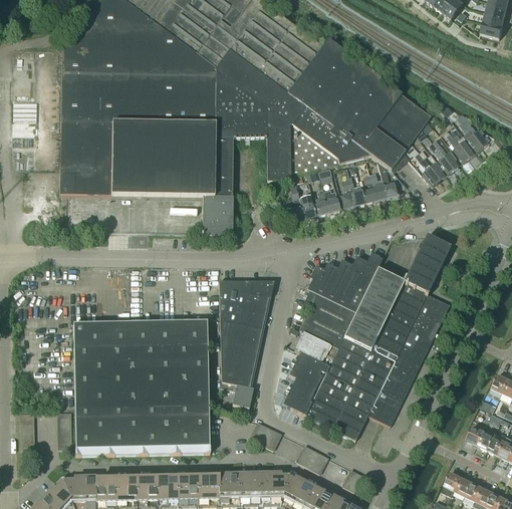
[(324,46),(263,0),(99,0),(63,49),(61,195),(204,197),(204,232),(203,232),(203,235),(203,236),(233,236),(234,196),(234,195),(235,138),(270,139),(269,180),(292,181),(292,176),(371,155),(377,160),(391,169),(392,170),(405,154),(407,151),(406,151),(432,115),(403,94),(403,93),(329,39),(324,46)]
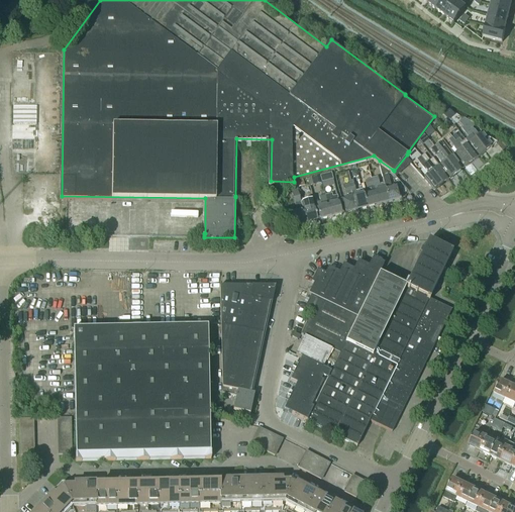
[(442,0),(438,6),(446,12),(456,0),(442,0)]
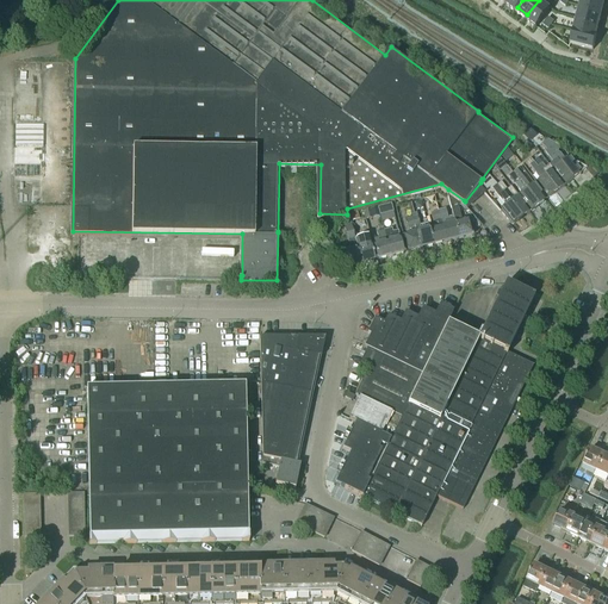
[(539,0),(527,14),(539,23),(552,5),(546,0),(539,0)]
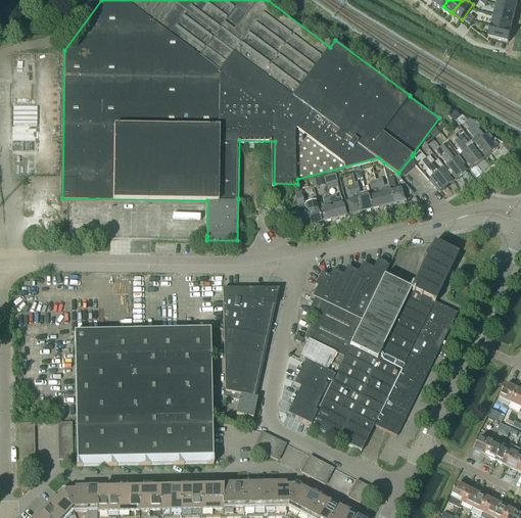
[(515,16),(518,6),(499,1),(495,11),(515,16)]
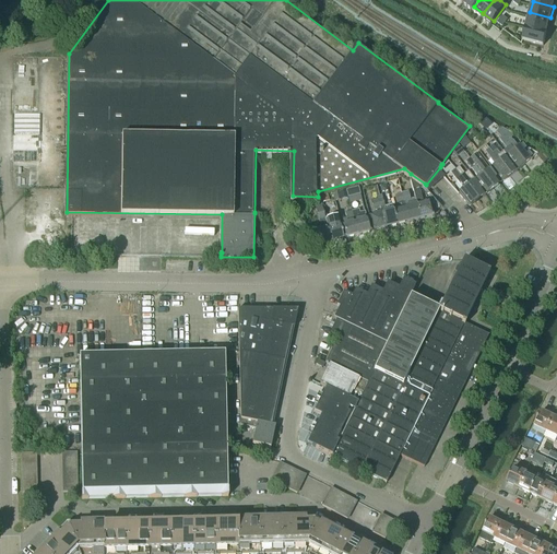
[(530,12),(528,24),(547,30),(548,28),(550,18),(530,12)]
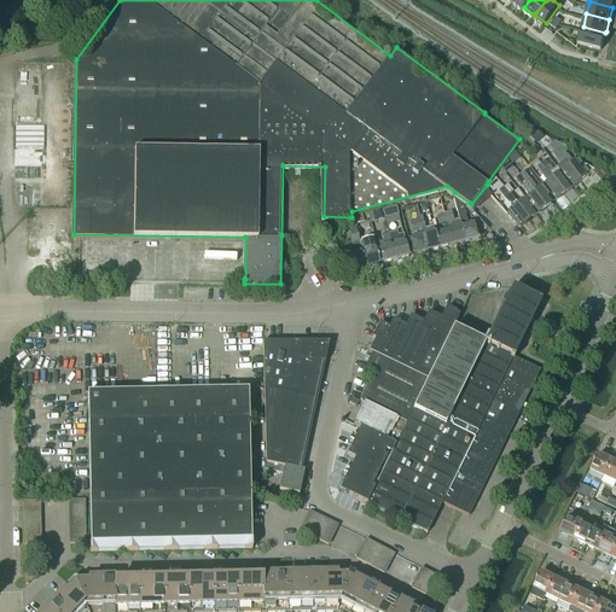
[(605,33),(583,27),(580,40),(603,46),(606,31),(605,33)]
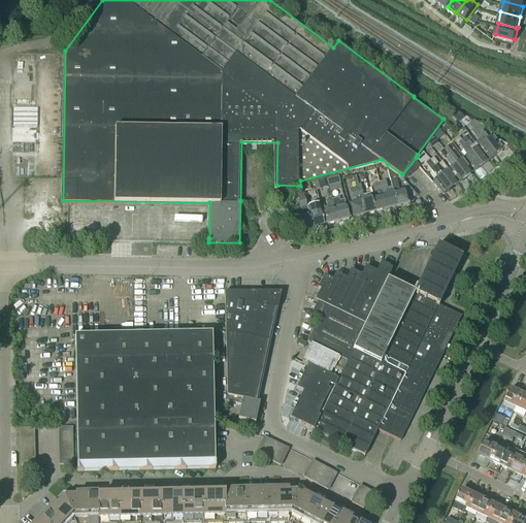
[(475,117),(470,122),(474,126),(475,127),(478,125),(482,129),(497,151),(500,149),(501,149),(503,146),(504,145),(510,141),(500,136),(498,138),(494,134),(492,132),(490,134),(484,127),(486,124),(475,117)]
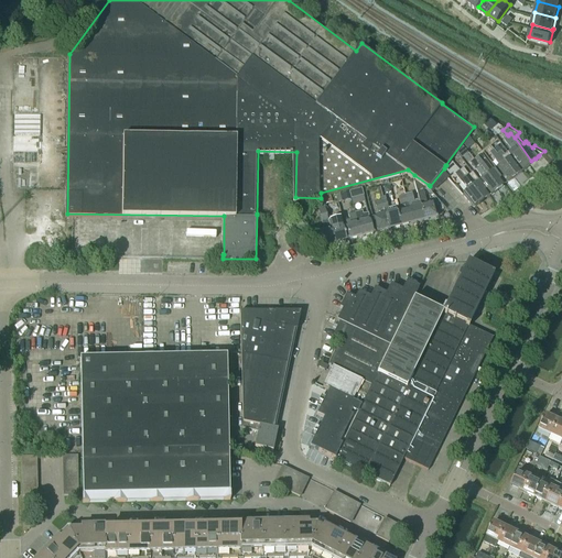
[(507,134),(505,135),(509,141),(512,145),(509,149),(511,152),(512,152),(523,166),(525,166),(526,166),(529,164),(529,163),(531,161),(515,138),(510,133),(508,135),(507,134)]
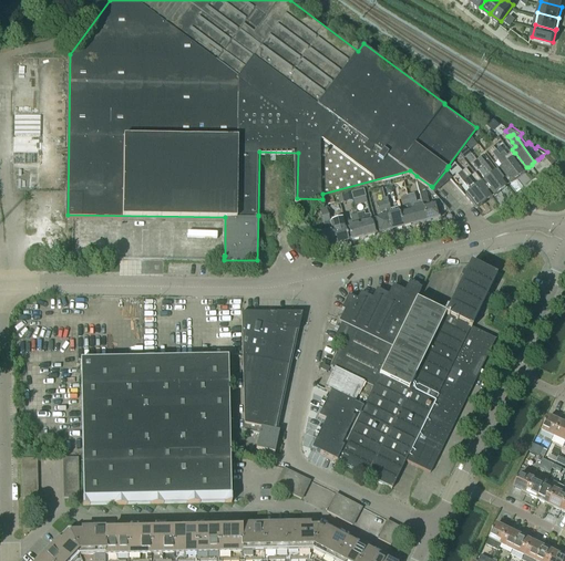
[(497,146),(493,149),(503,162),(500,164),(512,179),(512,178),(514,178),(516,176),(516,175),(520,173),(509,158),(502,151),(501,152),(497,146)]
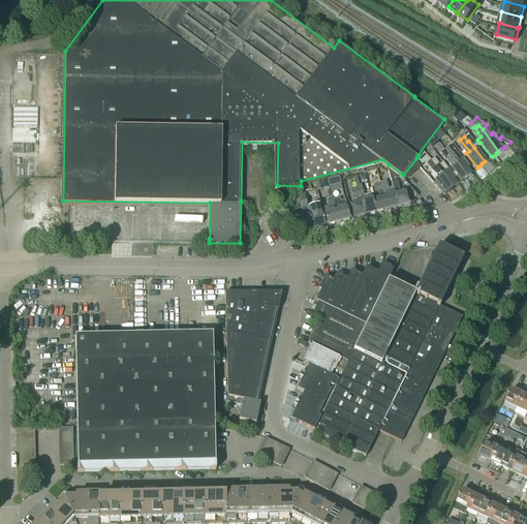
[(471,139),(468,141),(474,148),(485,161),(487,160),(488,160),(490,158),(491,157),(491,156),(481,143),(479,143),(477,140),(474,142),(471,139)]
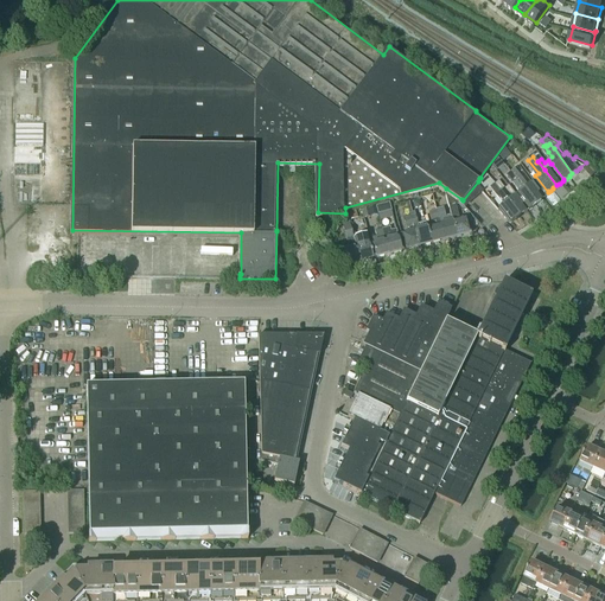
[(491,162),(488,167),(495,176),(498,172),(491,162)]
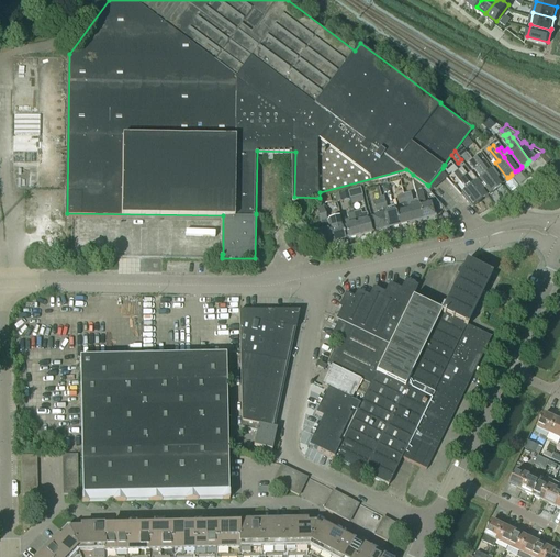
[(478,152),(474,155),(497,185),(501,182),(502,182),(504,180),(505,179),(494,164),(490,167),(478,152)]
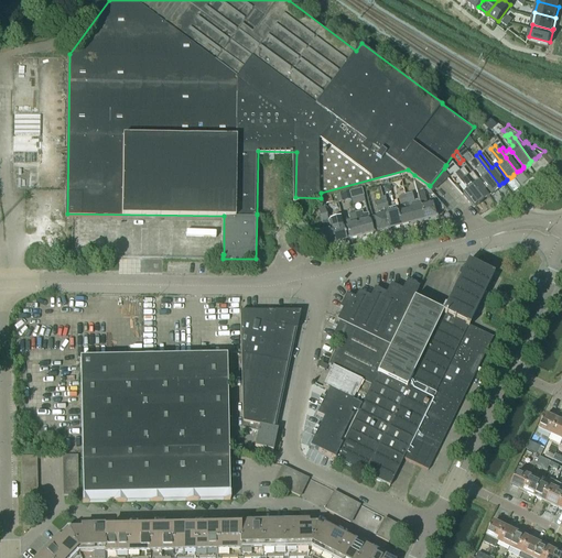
[(468,185),(465,188),(476,203),(477,201),(478,201),(482,199),(482,198),(484,197),(462,166),(460,163),(453,155),(445,165),(446,165),(444,168),(449,173),(455,167),(468,185)]
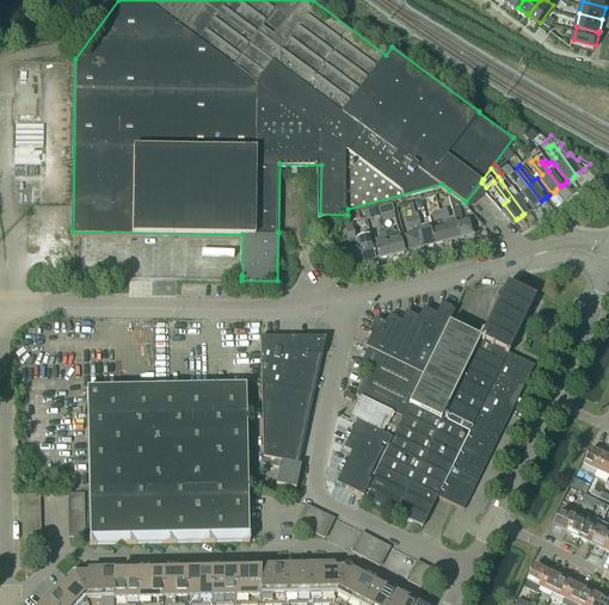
[(524,189),(521,191),(533,207),(534,207),(535,207),(539,204),(539,203),(541,201),(516,168),(511,172),(524,189)]
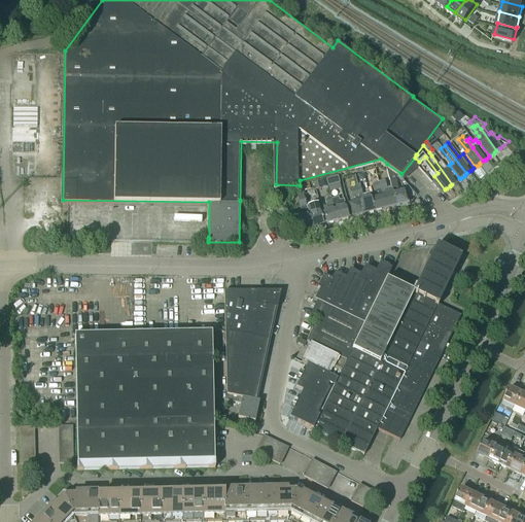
[(431,155),(452,184),(454,182),(456,182),(458,180),(458,179),(459,178),(449,165),(443,158),(441,160),(434,152),(431,155)]
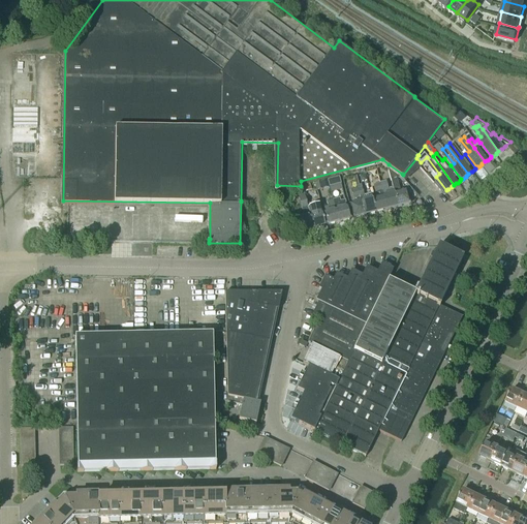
[(401,188),(398,175),(402,174),(389,164),(396,189),(399,203),(411,201),(408,186),(401,188)]
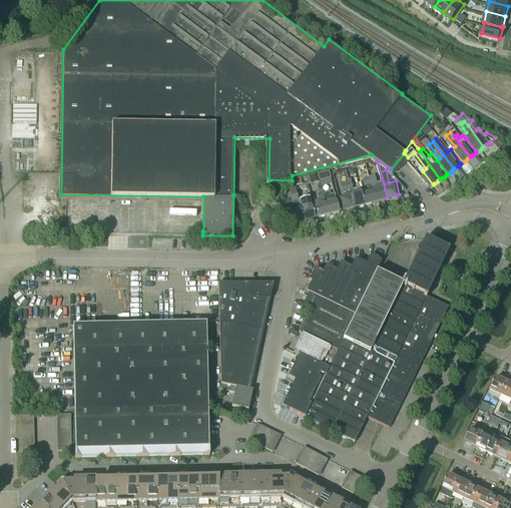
[(321,177),(332,174),(331,167),(319,170),(321,177)]
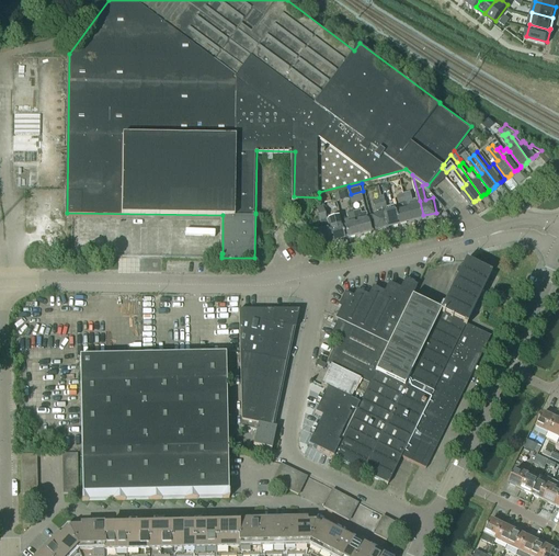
[(414,202),(413,196),(411,188),(405,189),(412,218),(423,215),(420,201),(414,202)]
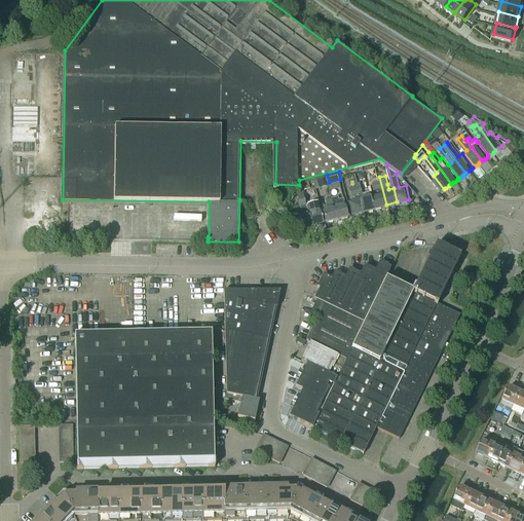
[(374,208),(386,205),(379,177),(372,179),(376,192),(371,194),(374,208)]
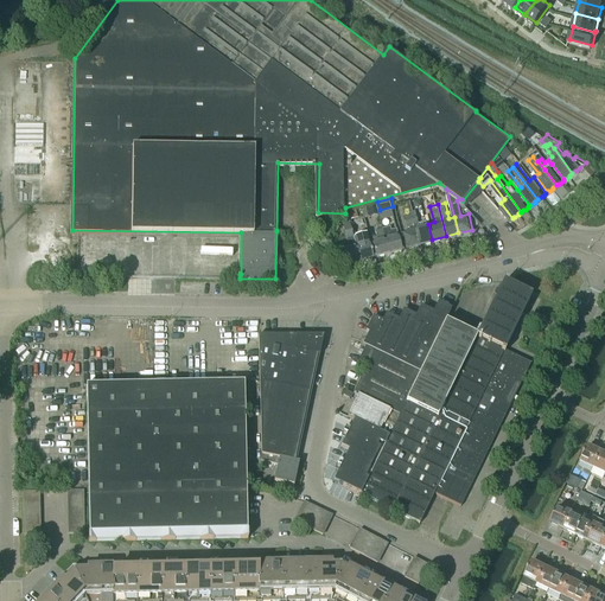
[(358,205),(350,208),(351,216),(360,213),(358,205)]
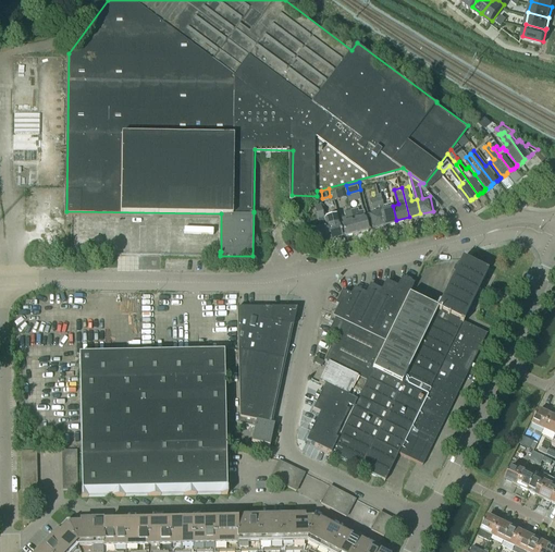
[(370,211),(373,225),(385,223),(381,208),(379,200),(378,194),(371,195),(375,210),(370,211)]
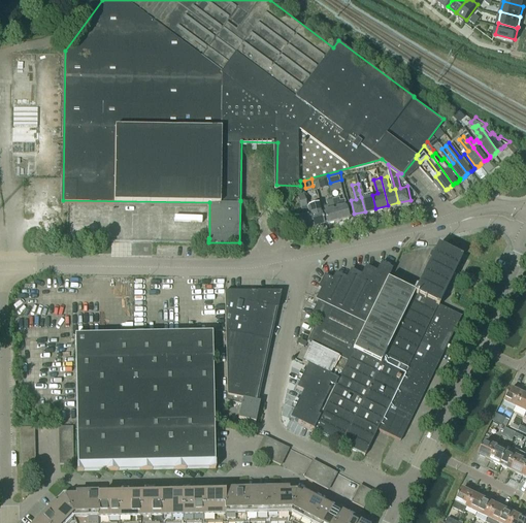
[(361,197),(365,211),(375,208),(372,195),(370,189),(365,191),(364,189),(359,190),(361,197)]
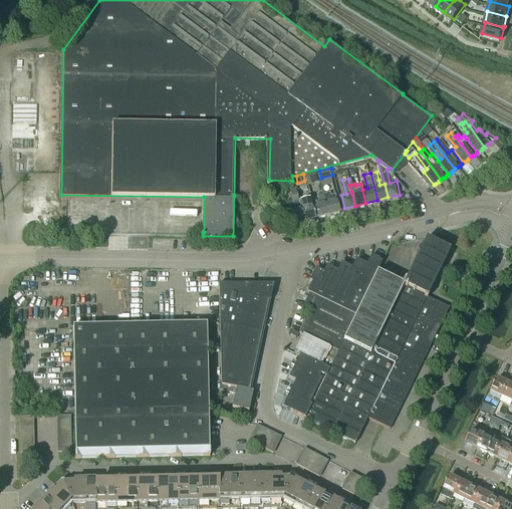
[(294,221),(306,218),(300,197),(301,197),(298,185),(291,187),(296,207),(291,208),(294,221)]
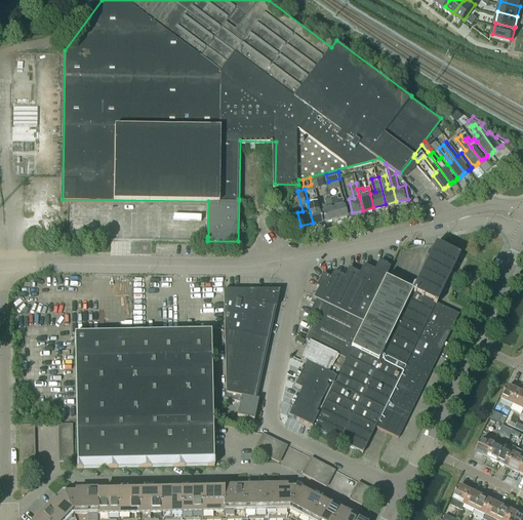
[(339,196),(338,193),(332,194),(337,216),(349,213),(346,200),(344,195),(339,196)]
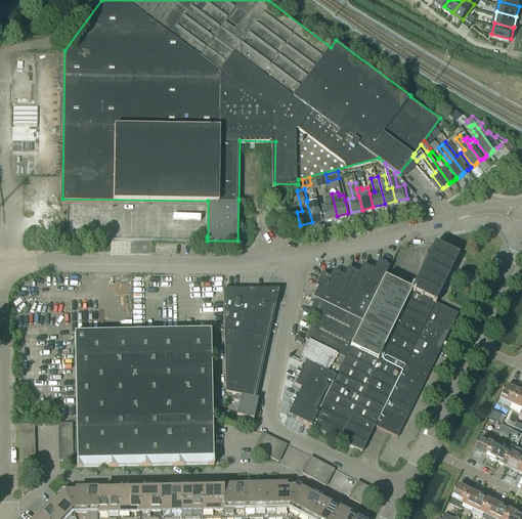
[(325,219),(337,216),(332,193),(324,196),(327,201),(321,202),(325,219)]
